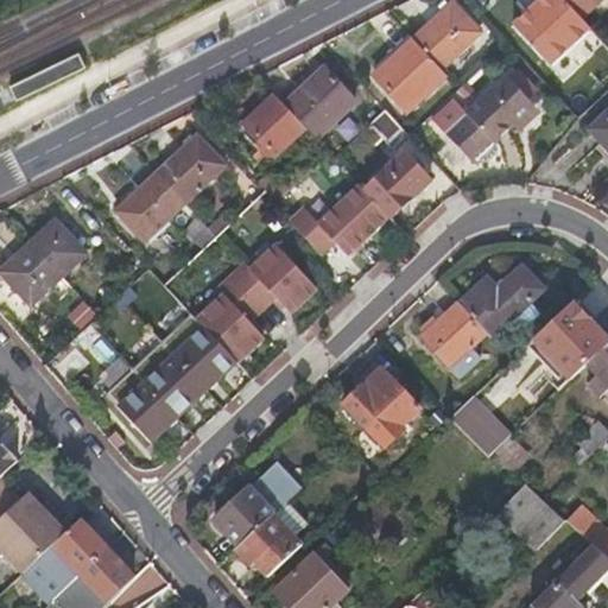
[(538,54),(577,17),(562,0),(537,0),(511,25),(538,54)]
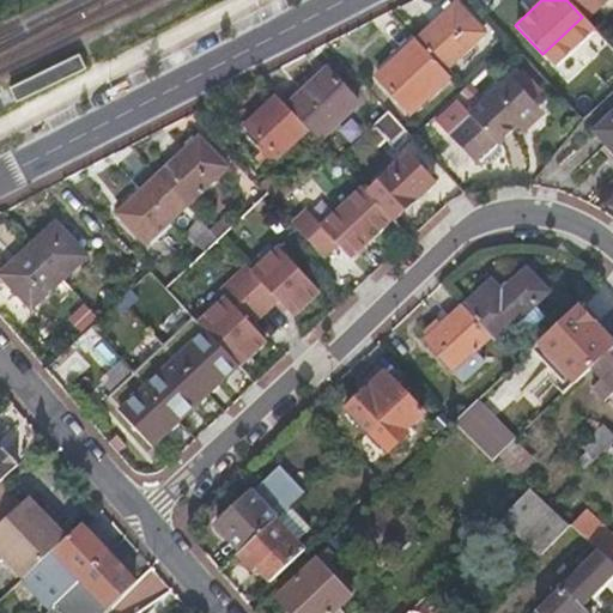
[(566,0),(582,17),(584,18),(602,0),(566,0)]
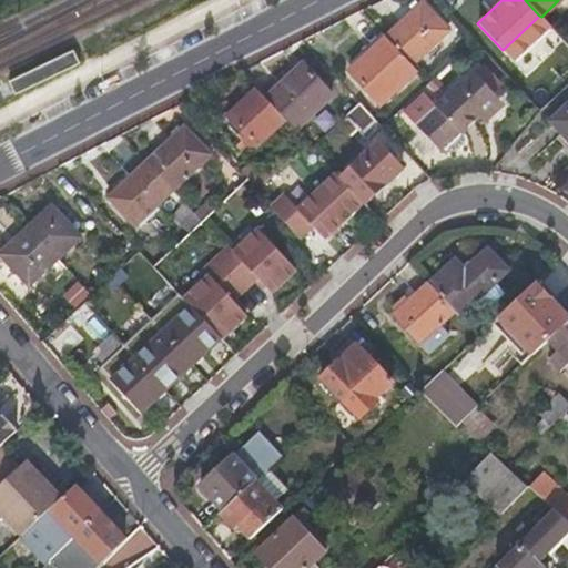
[(384,37),(409,62),(439,34),(414,8),(384,37)]
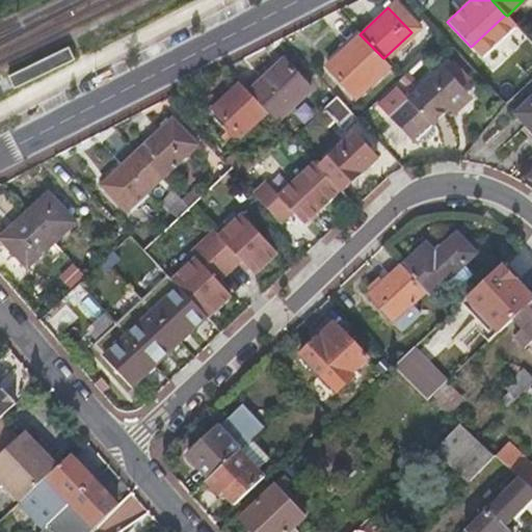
[(353,97),(387,63),(383,58),(360,34),(357,31),(324,64),(353,97)]
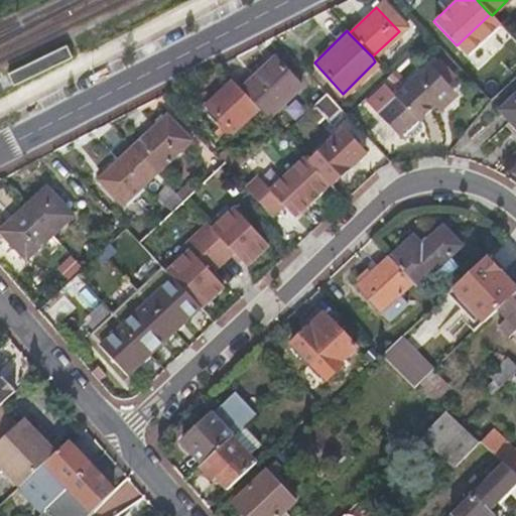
[(60,43),(1,73),(8,87),(70,58),(60,43)]
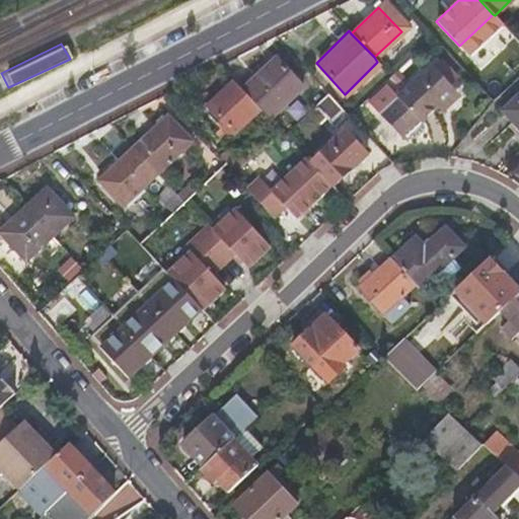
[(262,106),(270,116),(303,83),(278,56),(244,88),(261,105),(262,106)]
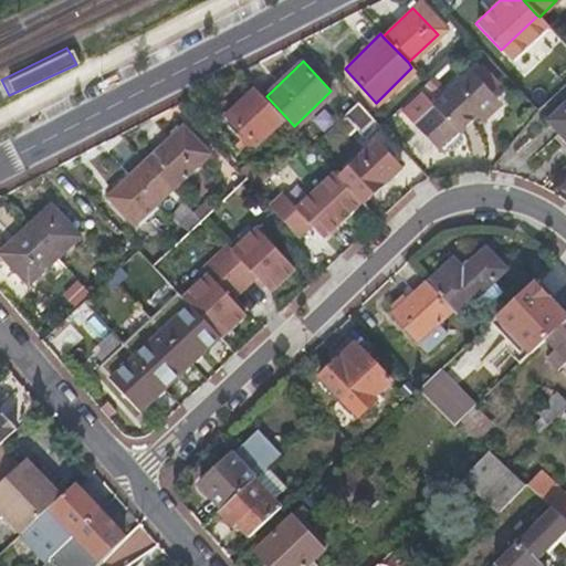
[(484,84),(491,91),(499,83),(481,63),(478,66),(490,79),(484,84)]
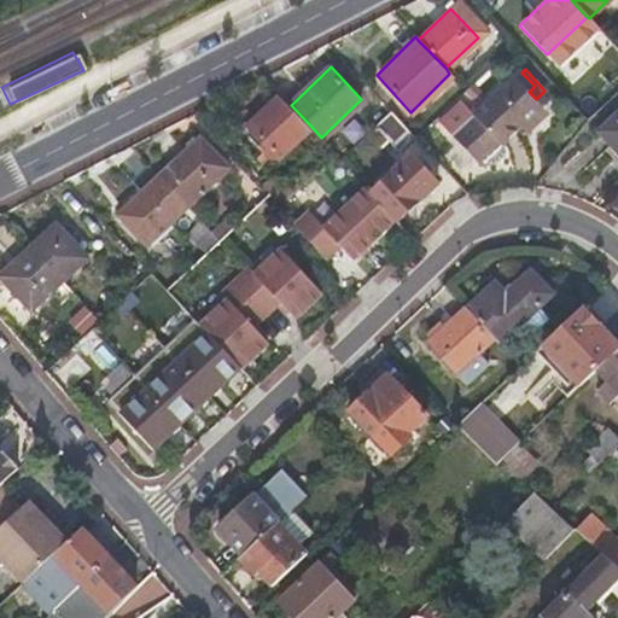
[(470,110),(449,129),(479,161),(484,161),(488,157),(503,143),(519,128),(543,106),(536,99),(529,92),(535,86),(522,73),(516,79),(516,77),(511,81),(501,89),(481,110),(476,105),(470,110)]
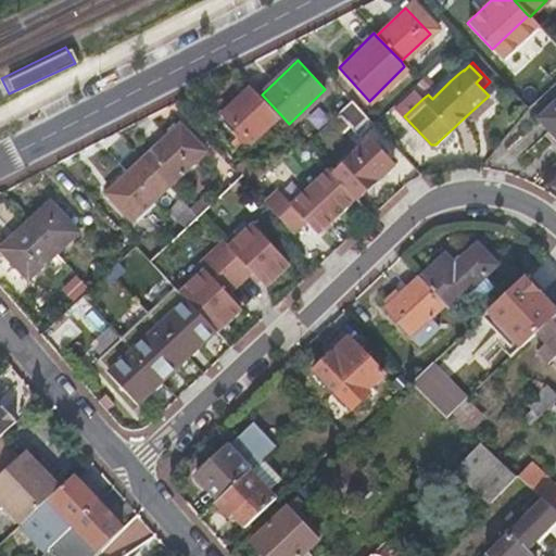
[(447,77),(451,80),(459,73),(456,68),(447,77)]
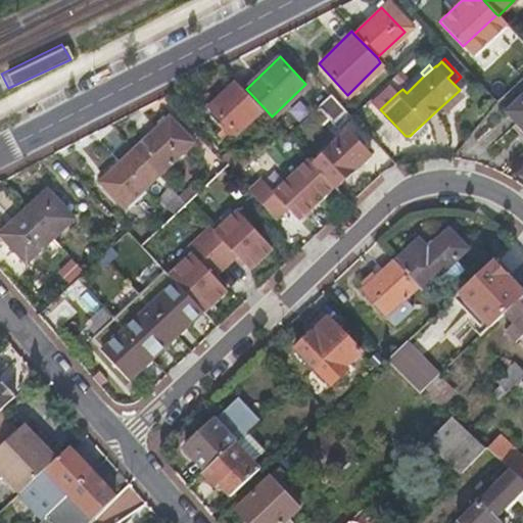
[(237,80),(236,79),(210,103),(215,107),(227,121),(237,131),(263,106),(246,89),(237,80)]
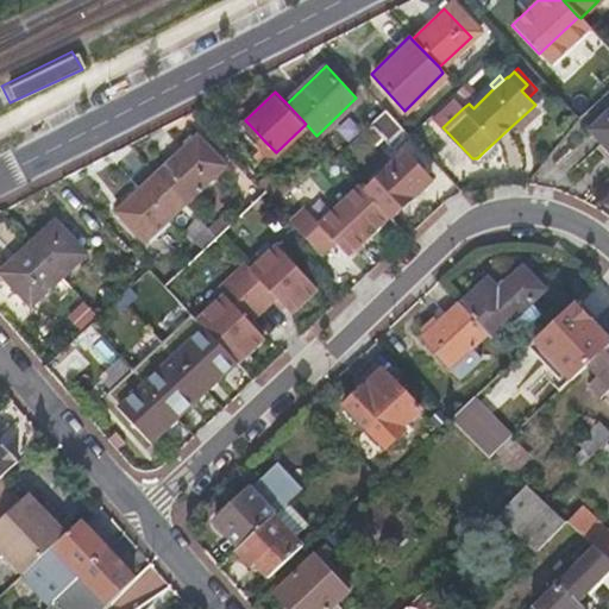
[(433,117),(443,127),(463,108),(453,99),(433,117)]
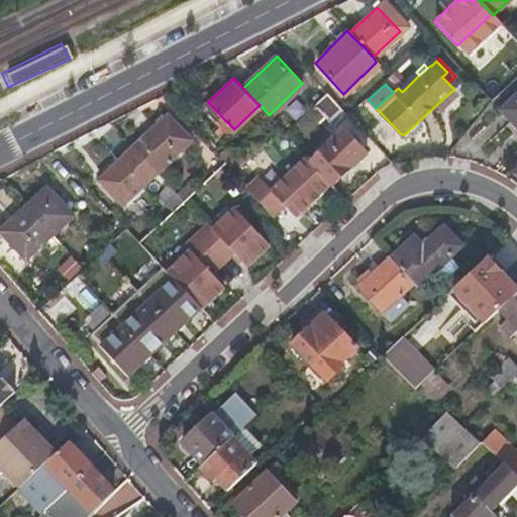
[(454,89),(434,107),(440,112),(459,94),(454,89)]
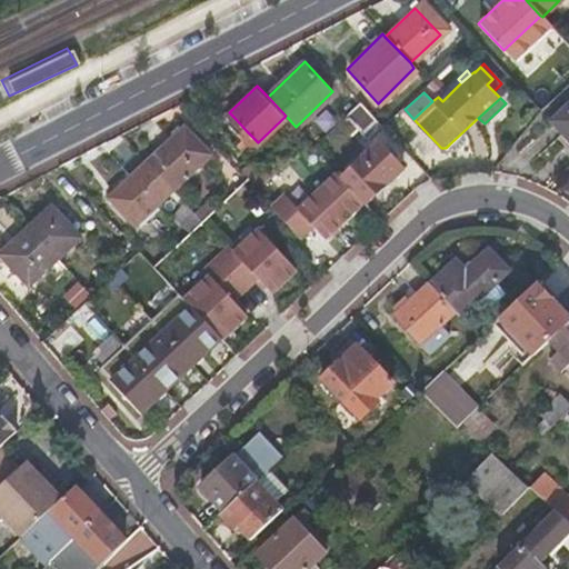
[(568,100),(548,121),(568,142),(568,100)]
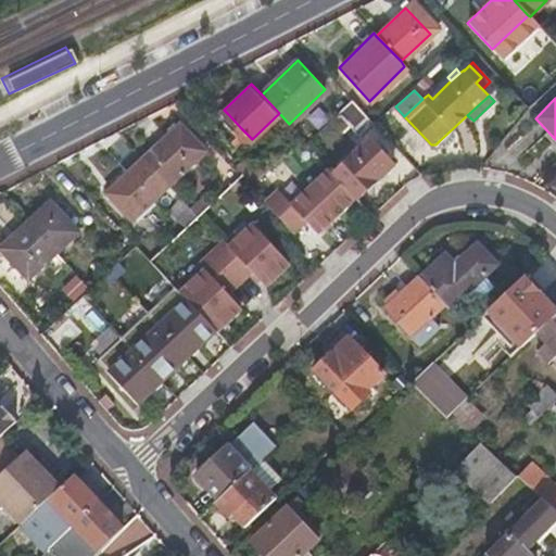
[(359,136),(371,123),(350,99),(337,112),(359,136)]
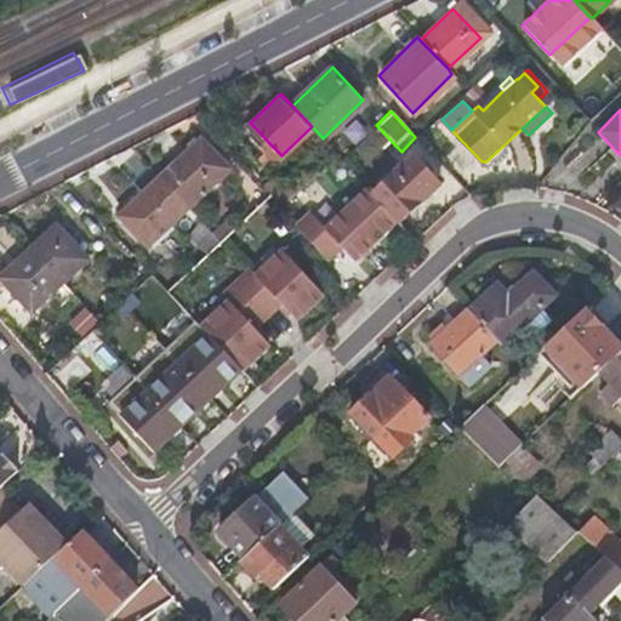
[(428,134),(434,141),(444,131),(437,125),(428,134)]
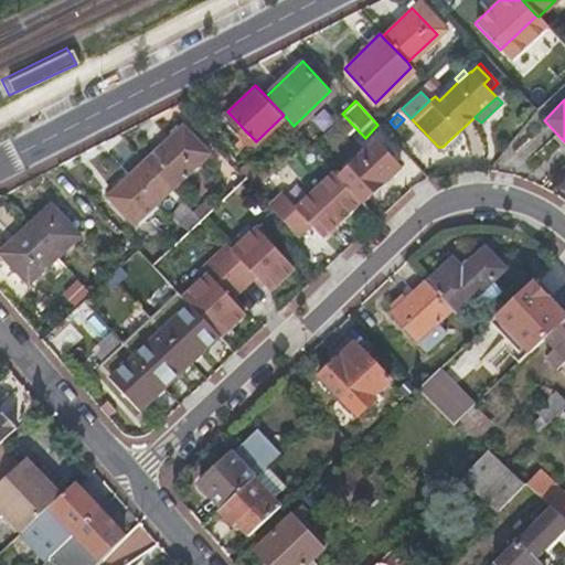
[(168,129),(171,132),(180,125),(176,121),(168,129)]
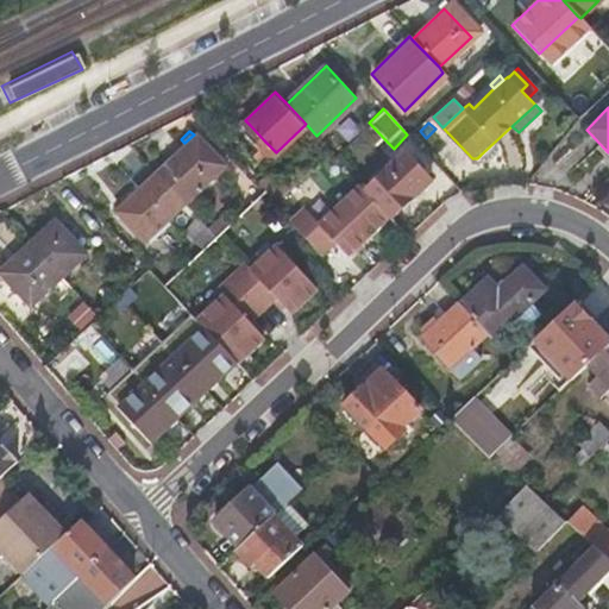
[(184,143),(156,170),(159,175),(186,200),(225,162),(196,132),(194,135),(184,143)]
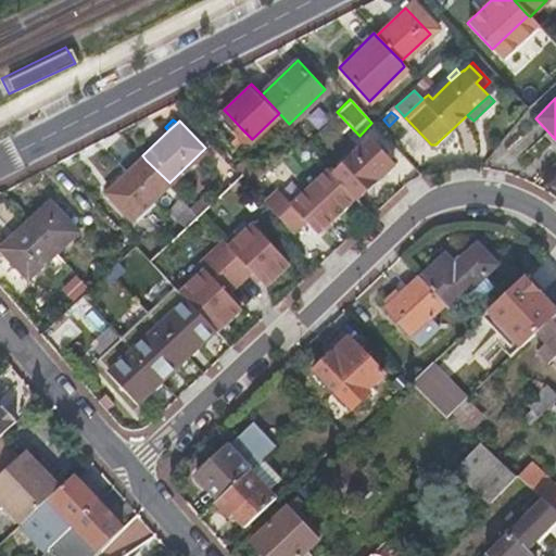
[(252,139),(241,128),(237,133),(248,143),(252,139)]
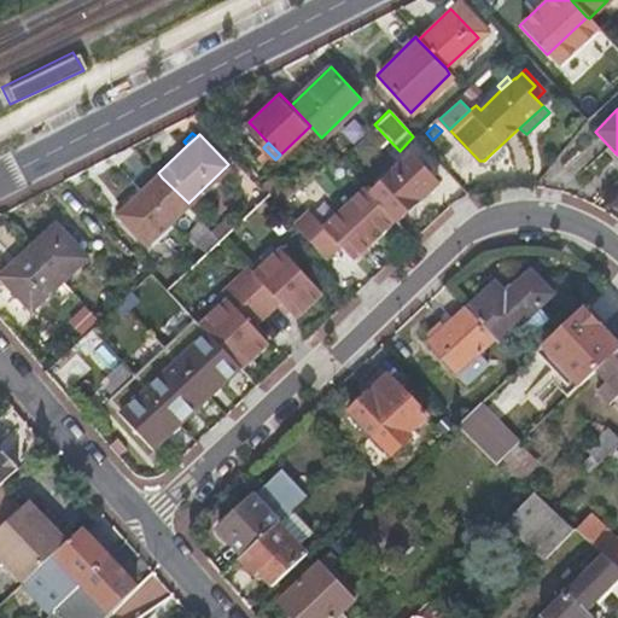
[(503,143),(488,157),(493,162),(497,162),(508,152),(508,147),(503,143)]
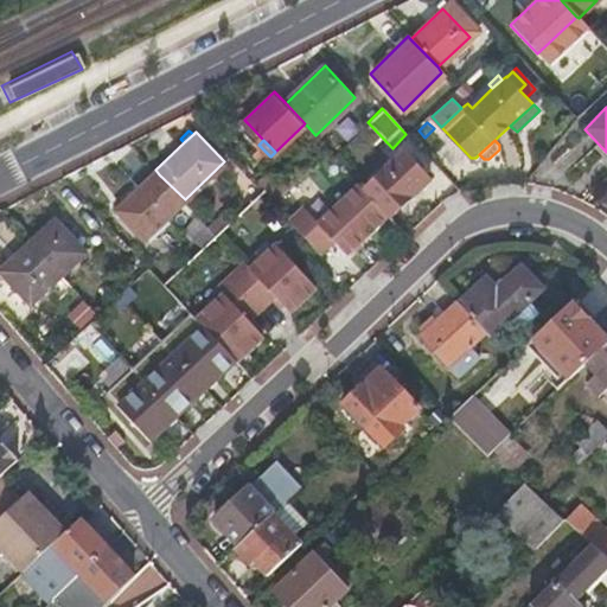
[(365,186),(391,213),(430,177),(404,147),(365,186)]
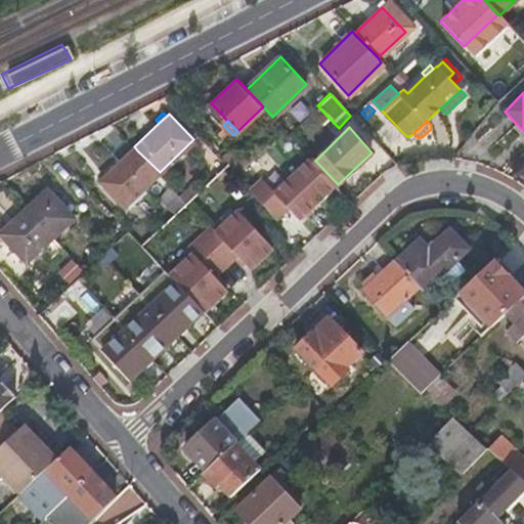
[(290,175),(306,161),(282,136),(267,150),(290,175)]
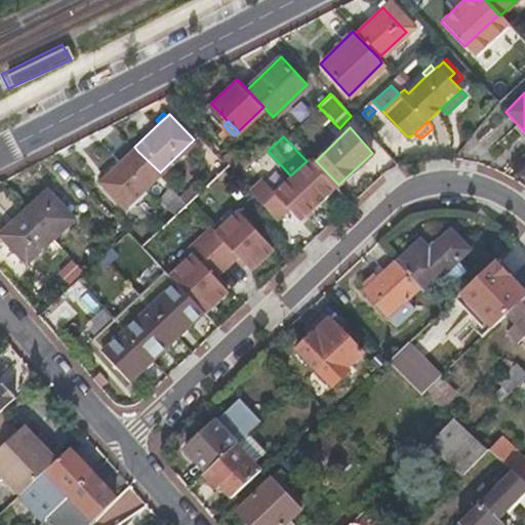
[(236,145),(225,155),(230,161),(239,170),(250,160),(236,145)]
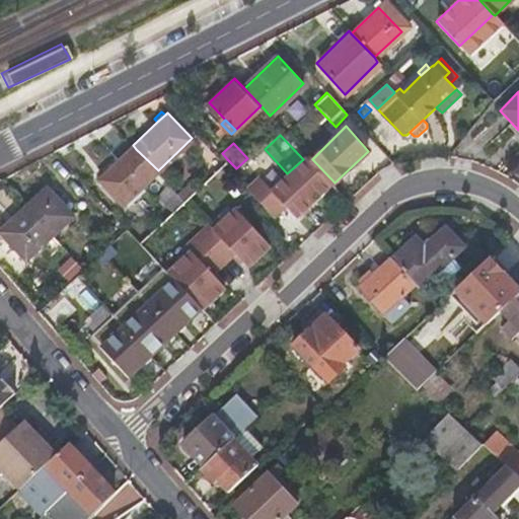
[(136,149),(133,145),(104,172),(98,177),(97,178),(122,205),(158,170),(136,149)]
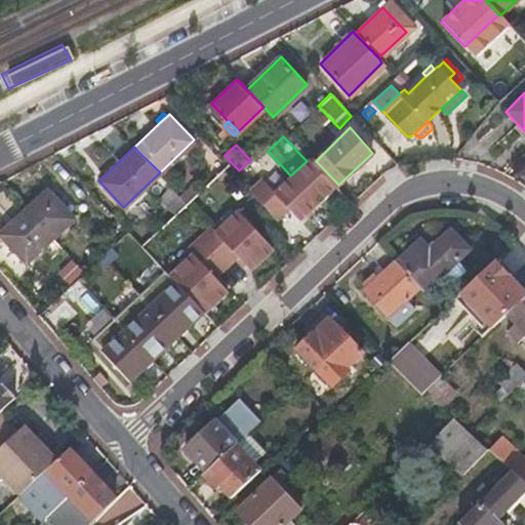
[(299,216),(336,183),(316,161),(315,161),(313,158),(277,191),(264,176),(252,187),(250,188),(278,215),(289,204),(299,216)]
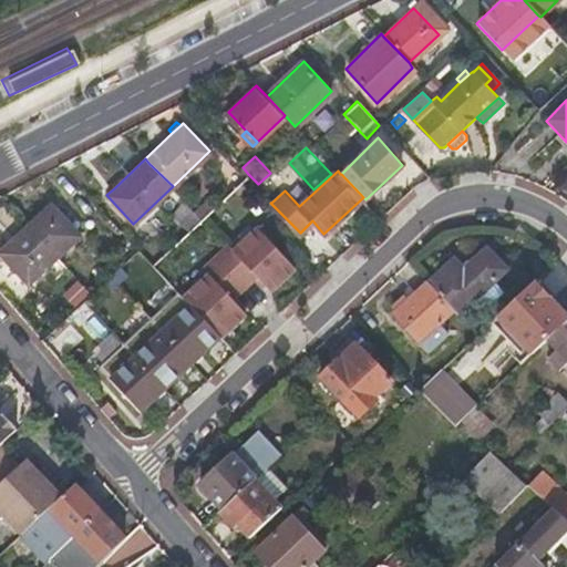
[(194,209),(202,217),(217,204),(209,195),(194,209)]
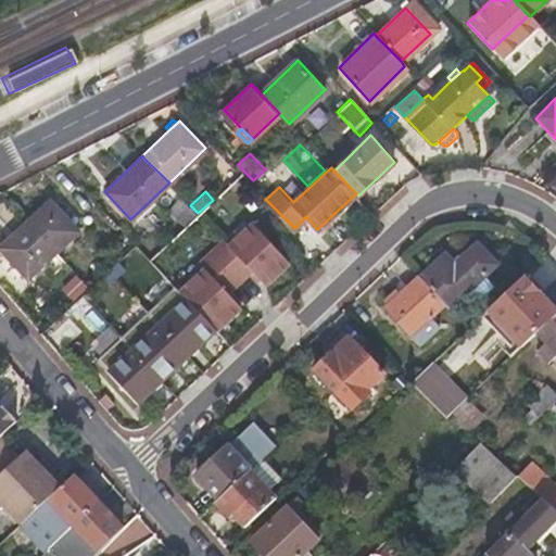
[(177,215),(186,225),(198,213),(190,205),(180,196),(166,209),(175,216),(177,215)]
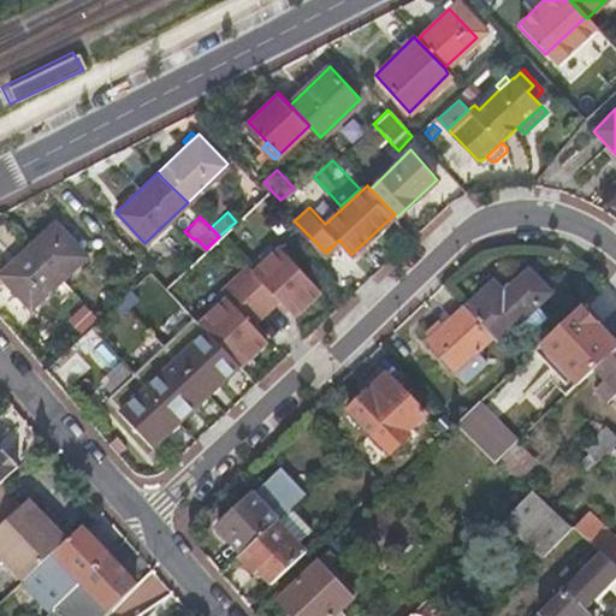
[(29,243),(61,279),(88,254),(55,219),(29,243)]
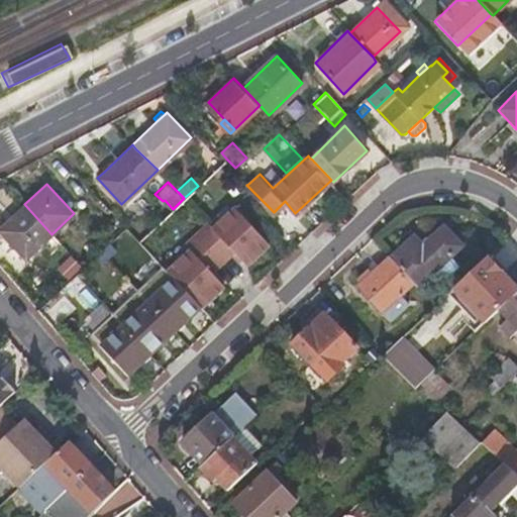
[(0,226),(0,230),(26,259),(52,234),(24,204),(0,226)]
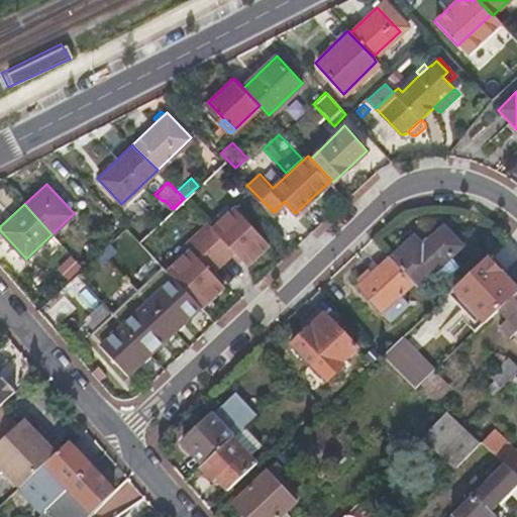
[(191,248),(169,270),(203,304),(225,284),(213,271),(234,249),(247,263),(270,241),(257,228),(236,206),(215,226),(209,221),(186,243),(191,248)]
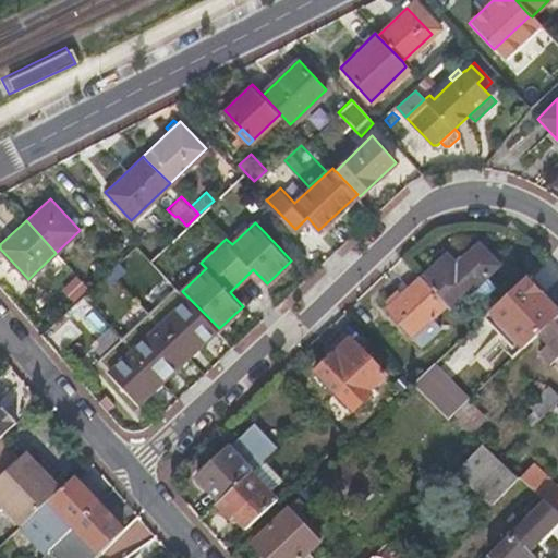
[(446,304),(451,310),(499,265),(481,243),(459,263),(450,252),(422,278),(423,280),(446,304)]
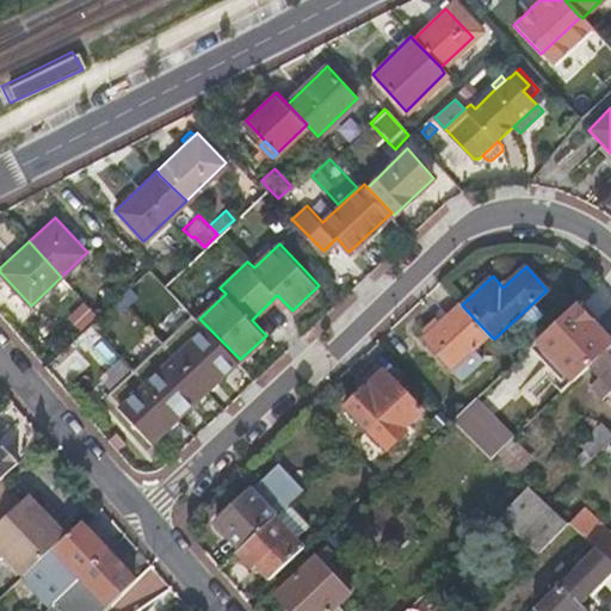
[(180,332),(184,335),(199,319),(153,270),(140,282),(179,323),(184,328),(180,332)]
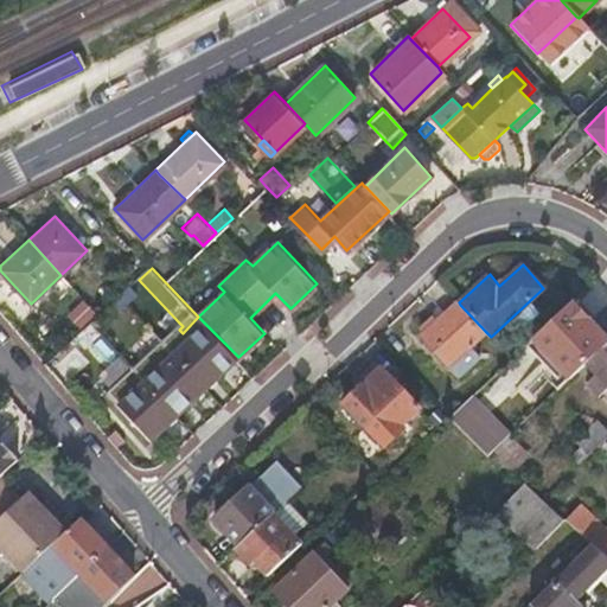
[(85,299),(66,314),(80,330),(98,314),(85,299)]
